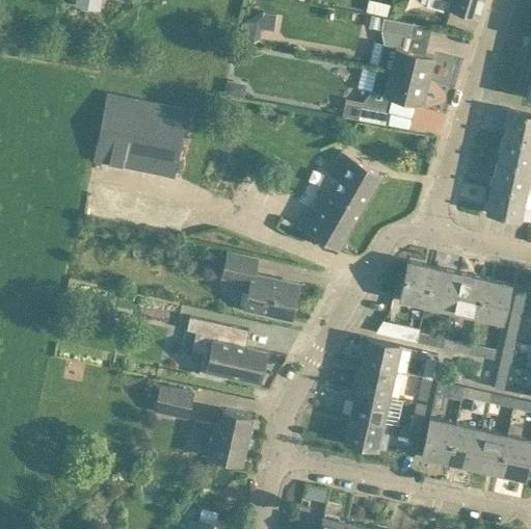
[(73,0),(72,7),(99,12),(101,0),(73,0)]
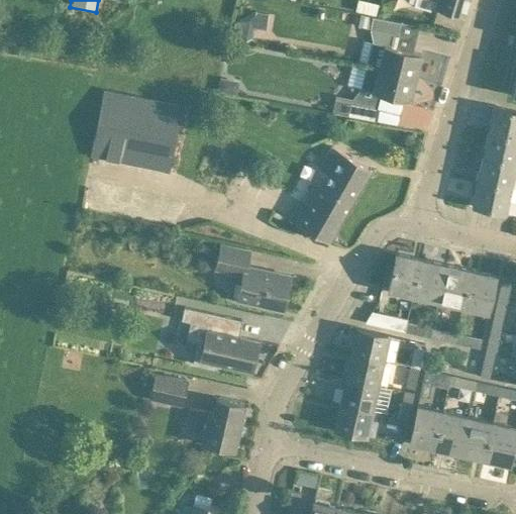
[(416,0),(414,8),(418,9),(430,12),(432,8),(435,9),(435,10),(445,13),(465,18),(470,0),(416,0)]
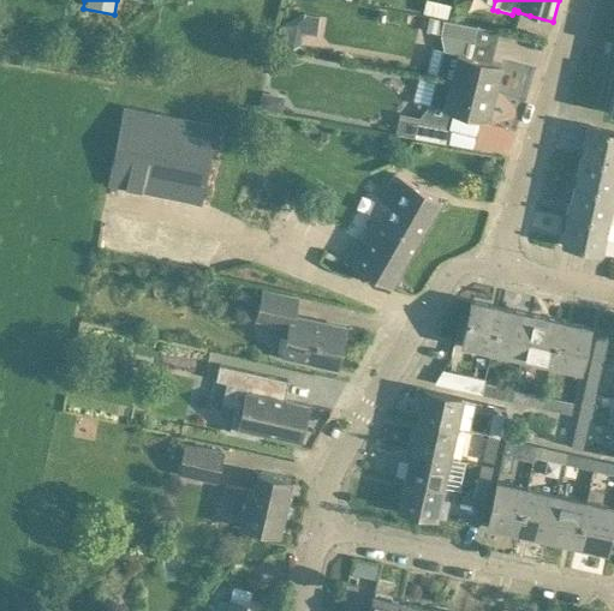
[(281,29),(276,48),(291,52),(299,48),(302,35),(305,18),(305,17),(281,29)]
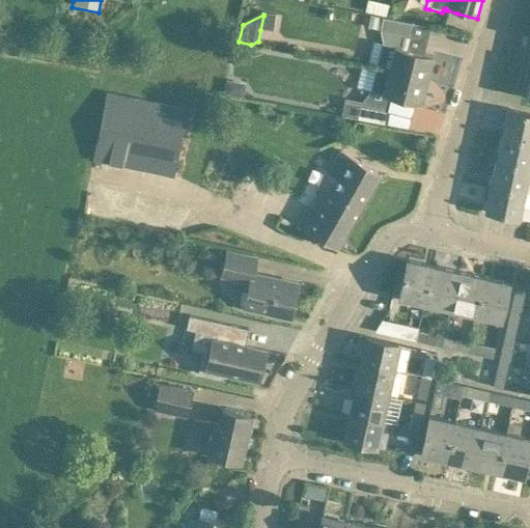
[(371,18),(368,30),(380,32),(382,20),(371,18)]
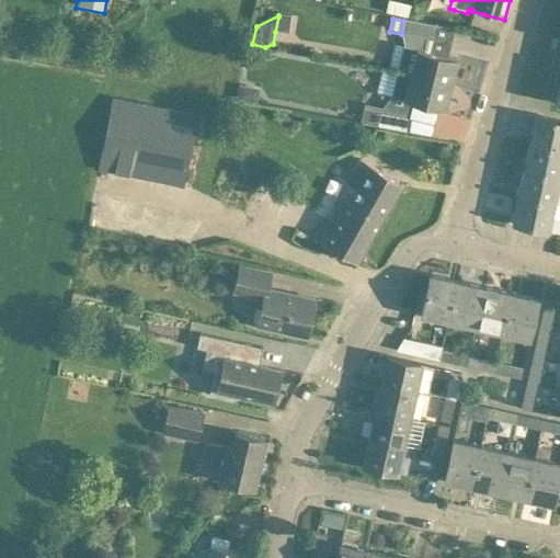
[(434,27),(404,21),(401,35),(431,41),(434,27)]
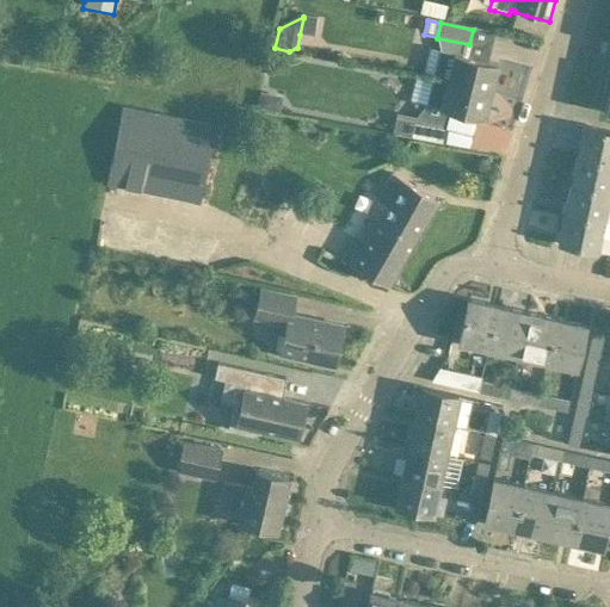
[(499,67),(441,53),(433,78),(448,81),(448,84),(492,94),(499,67)]
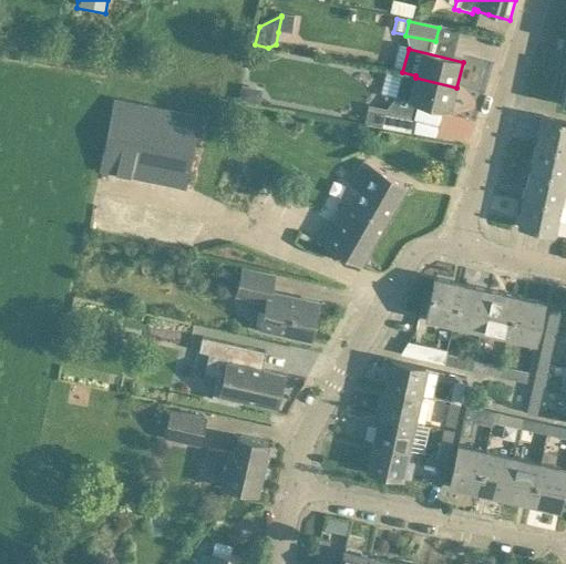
[(450,113),(456,88),(415,78),(402,74),(397,98),(409,101),(409,103),(450,113)]
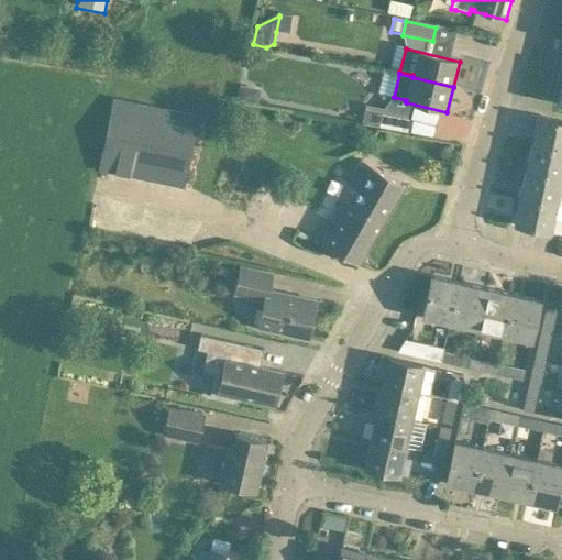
[(240,101),(257,105),(259,97),(255,91),(242,89),(240,101)]
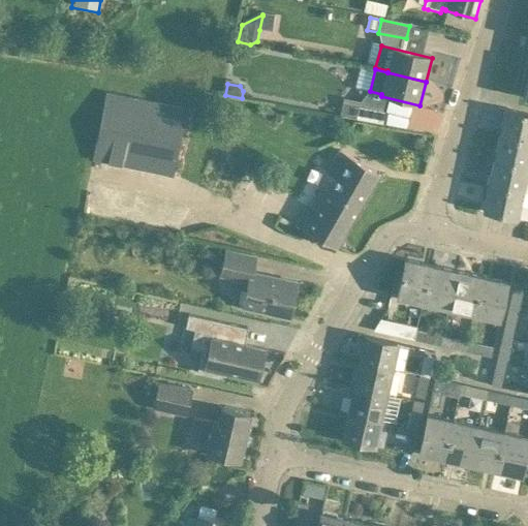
[(187,111),(125,97),(106,94),(93,162),(173,179),(187,111)]
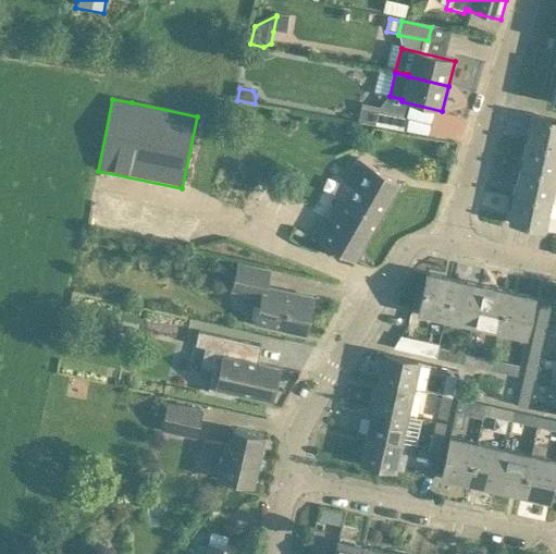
[(359,124),(405,133),(408,120),(361,111),(359,124)]
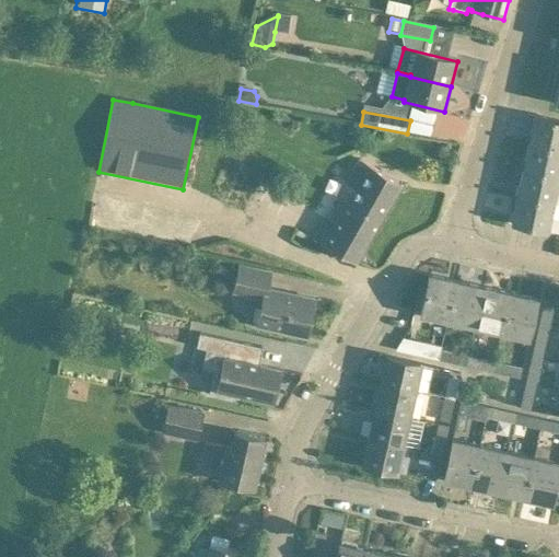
[(558,122),(535,117),(530,146),(558,152),(558,122)]
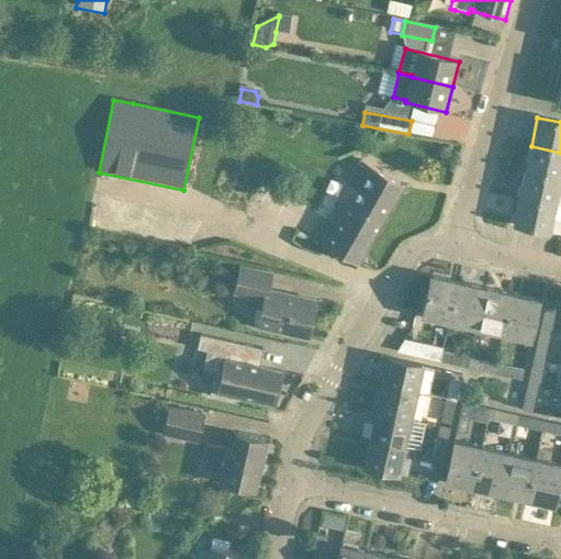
[(560,153),(531,146),(525,174),(560,180),(560,153)]
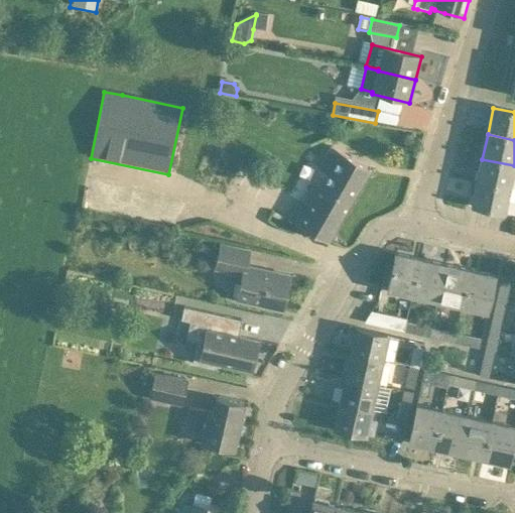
[(288,221),(311,234),(329,244),(371,170),(370,169),(369,170),(332,149),(319,170),(329,176),(322,188),(317,186),(296,224),(289,220),(288,221)]
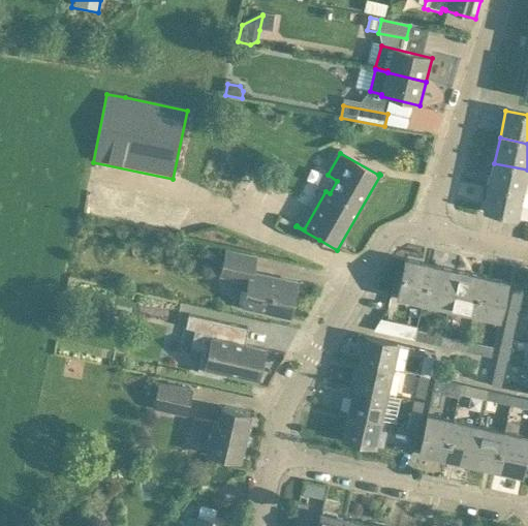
[(489,188),(527,195),(527,169),(494,163),(489,188)]
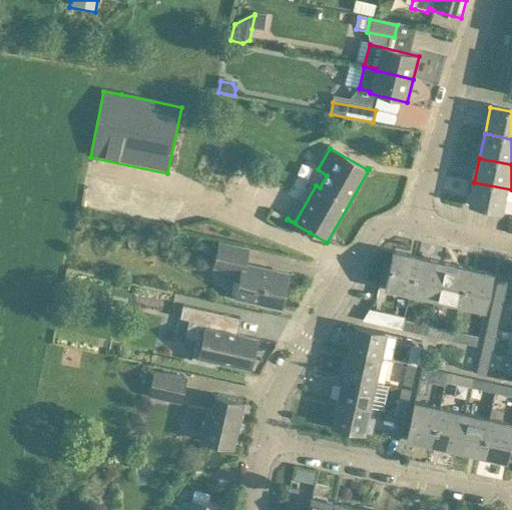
[(469,206),(511,214),(511,189),(474,182),(469,206)]
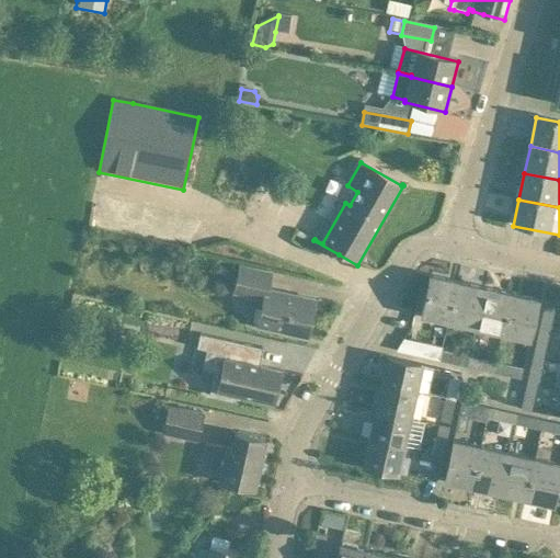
[(258,328),(286,334),(308,339),(316,303),(269,292),(272,275),(239,268),(233,295),(263,302),(258,328)]
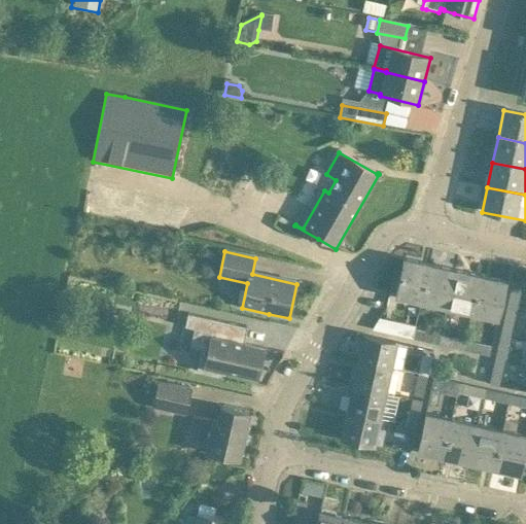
[(421,304),(429,267),(404,260),(395,299),(421,304)]
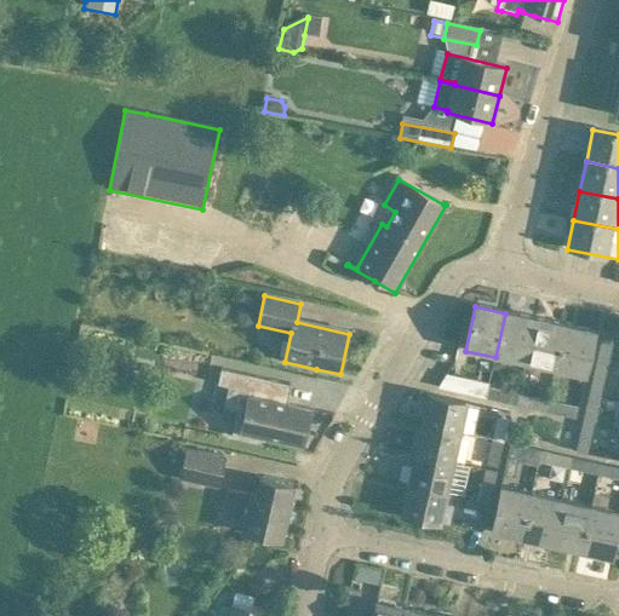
[(525,364),(536,320),(505,314),(496,357),(525,364)]
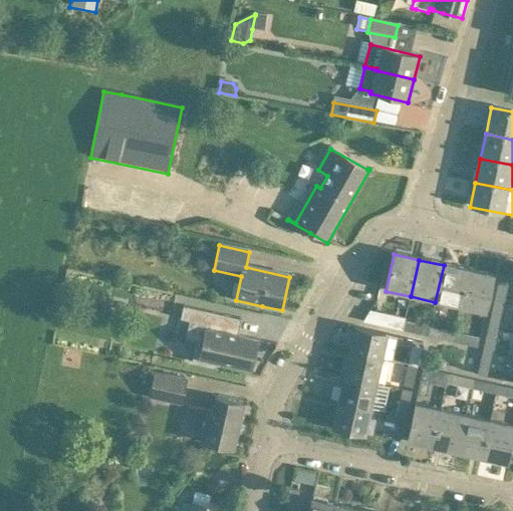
[(460,307),(468,271),(444,265),(435,302),(460,307)]
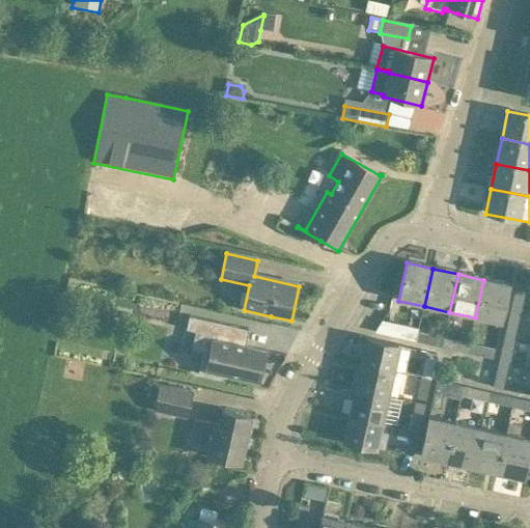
[(483,280),(475,317),(502,324),(510,285),(483,280)]
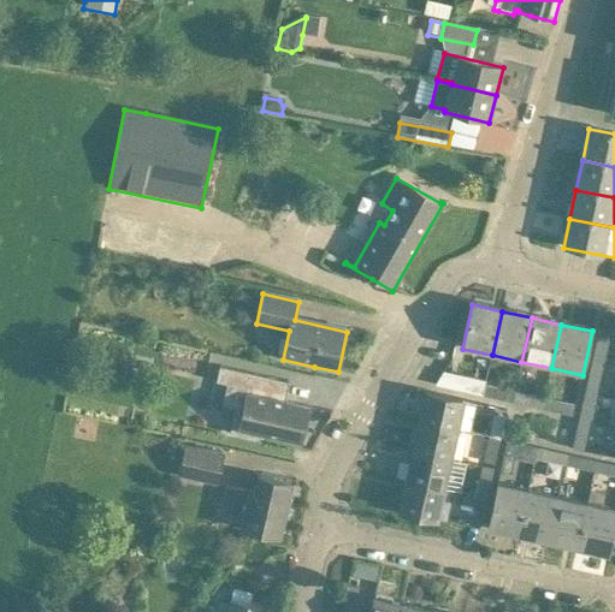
[(592,362),(603,364),(610,336),(599,333),(592,362)]
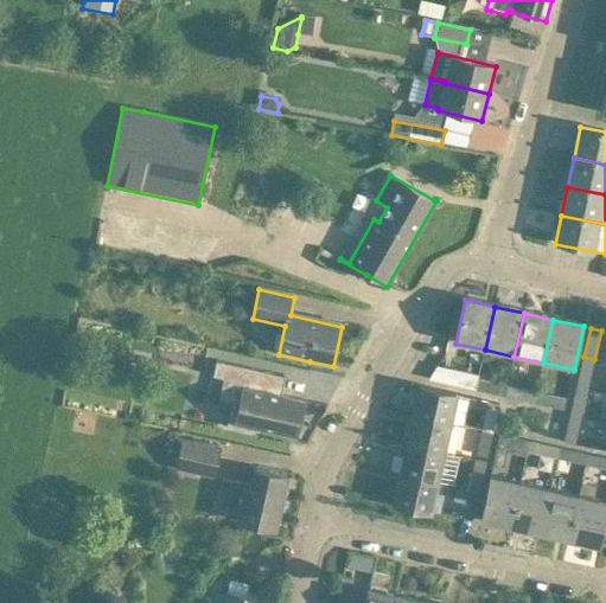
[(578,385),(588,387),(594,359),(584,357),(578,385)]
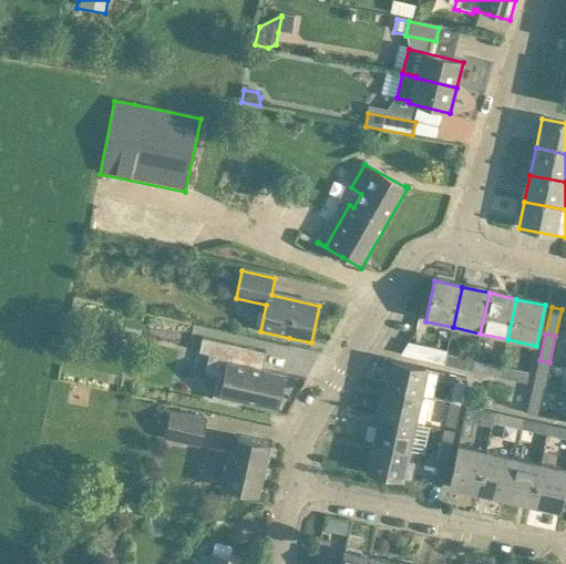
[(267,354),(203,339),(199,352),(209,355),(205,375),(217,378),(212,401),(238,407),(239,400),(277,409),(284,377),(263,372),(267,354)]
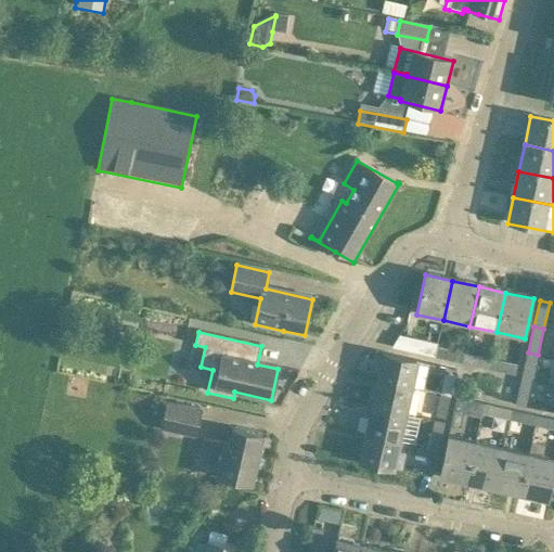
[(396,350),(408,352),(435,359),(437,350),(438,345),(400,336),(398,342),(396,350)]
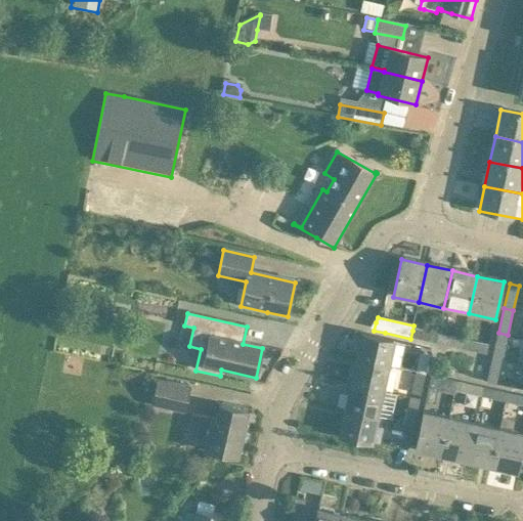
[(410,339),(436,344),(437,336),(412,331),(410,339)]
